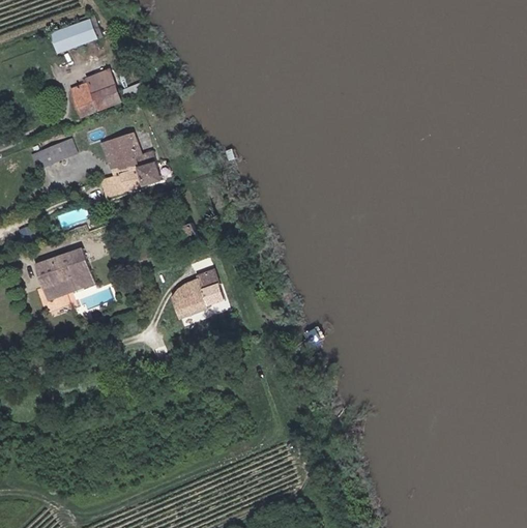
[(57,52),(95,37),(89,19),(51,32),(57,52)]
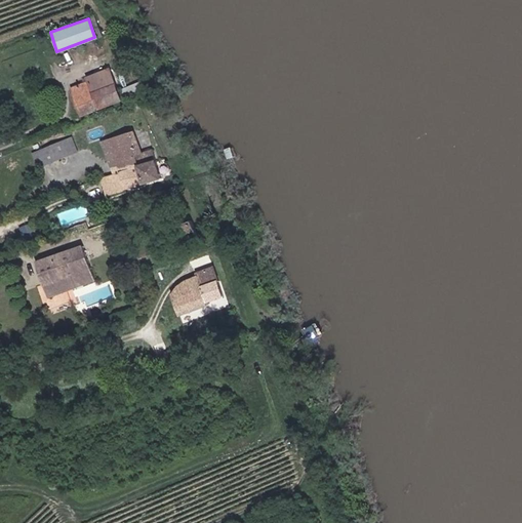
[(109,70),(88,78),(90,83),(72,89),(82,115),(120,99),(109,70)]
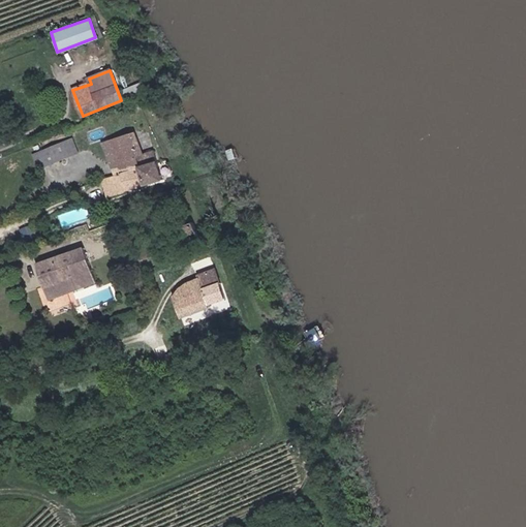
[(152,151),(142,155),(133,132),(111,141),(122,172),(156,159),(154,154),(152,151)]
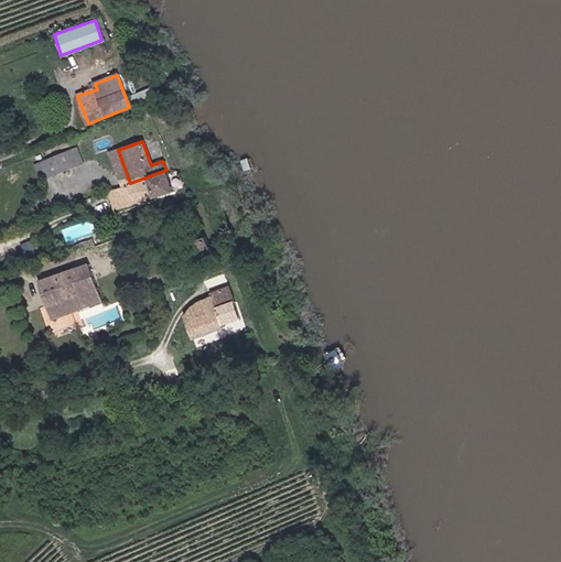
[(76,147),(36,162),(43,179),(83,163),(76,147)]
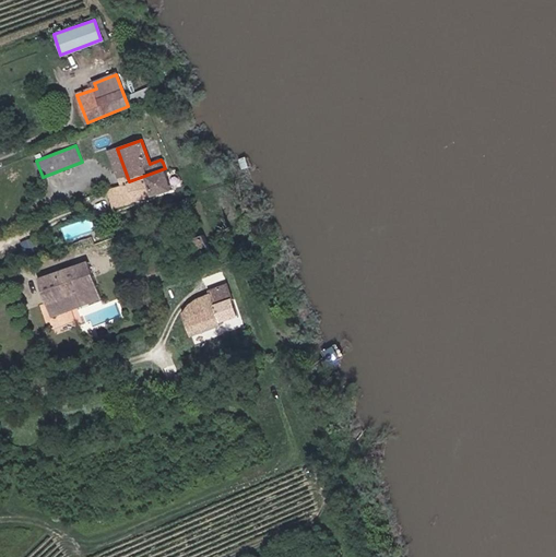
[(135,201),(173,189),(165,168),(129,181),(135,201)]
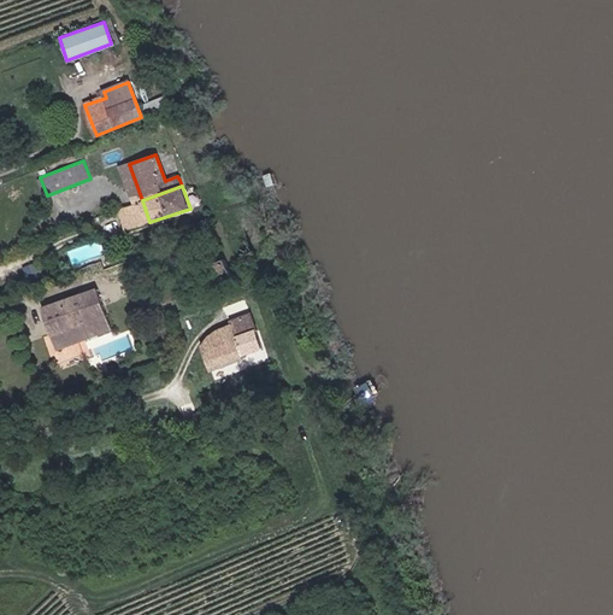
[(147,223),(149,222),(142,200),(129,204),(134,216),(125,218),(131,234),(149,228),(147,223)]
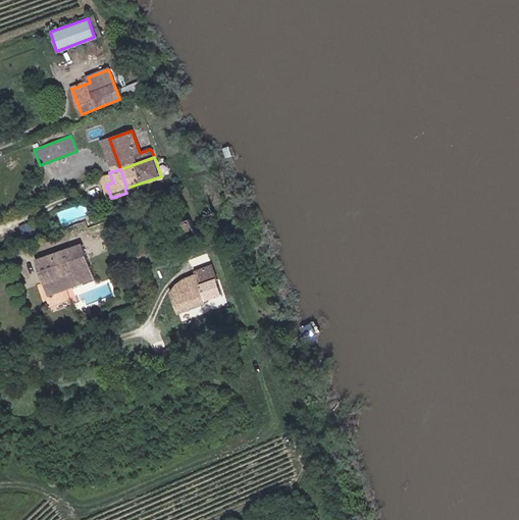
[(30,222),(19,221),(18,229),(29,229),(30,222)]
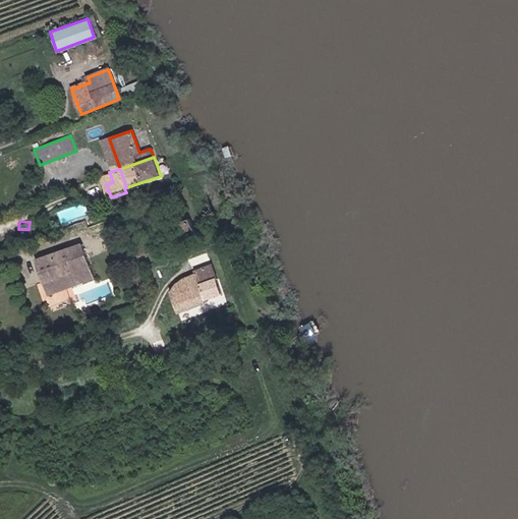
[(53,292),(95,277),(82,242),(40,257),(53,292)]
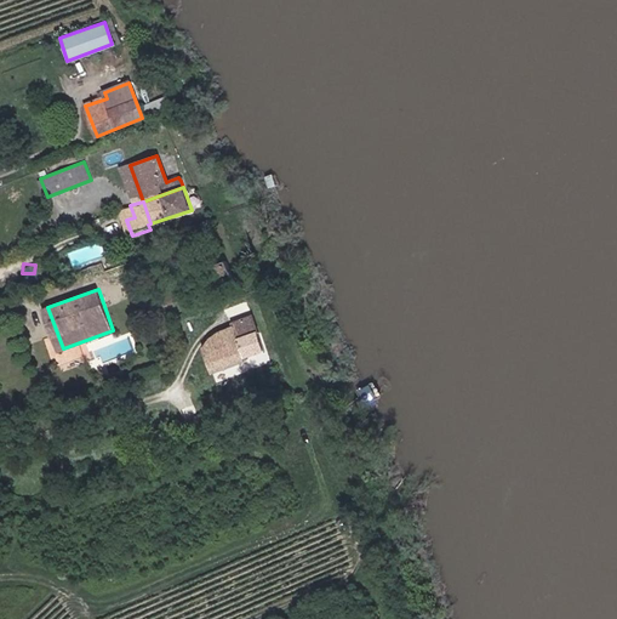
[(247,363),(246,358),(266,351),(253,319),(212,334),(205,347),(210,358),(203,362),(209,378),(247,363)]
